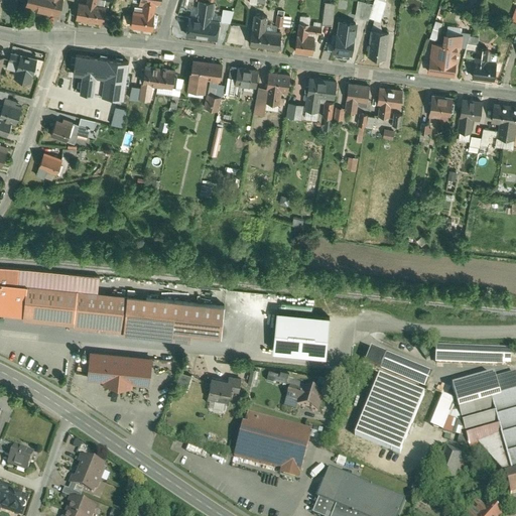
[(26,0),(24,6),(59,16),(63,0),(26,0)]
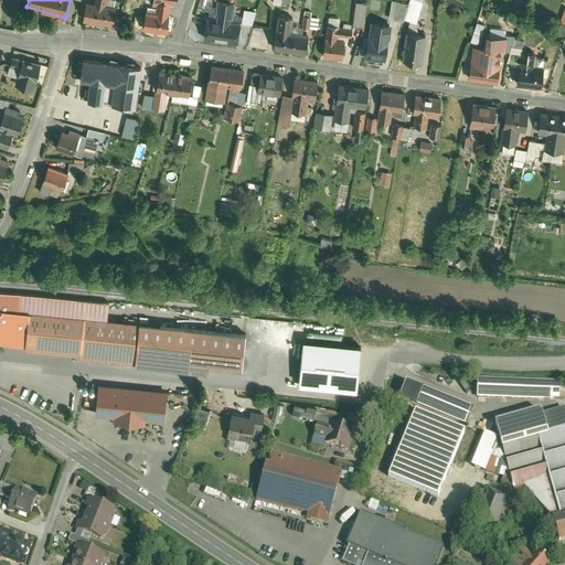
[(88,0),(86,0),(83,20),(114,27),(118,6),(114,4),(106,3),(106,0),(95,0),(95,1),(88,0)]
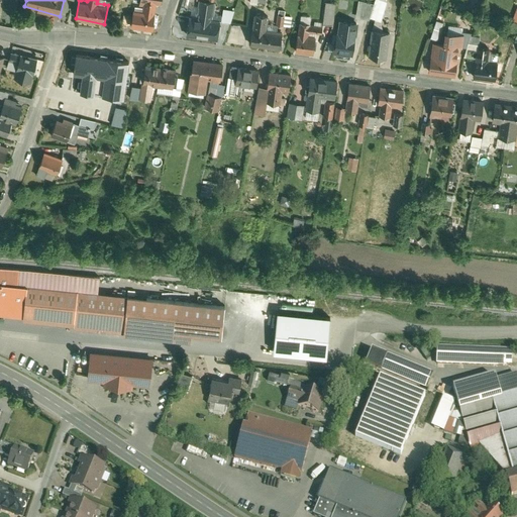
[(138,0),(138,3),(143,3),(142,12),(135,11),(132,26),(152,30),(158,6),(161,6),(161,0),(138,0)]
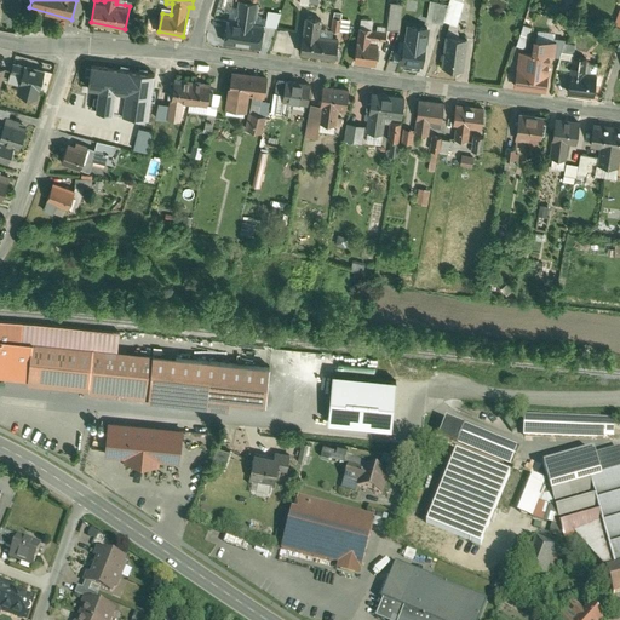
[(228,21),(224,41),(260,47),(264,24),(256,23),(259,3),(257,3),(250,1),(242,0),(239,0),(236,21),(228,18),(228,21)]
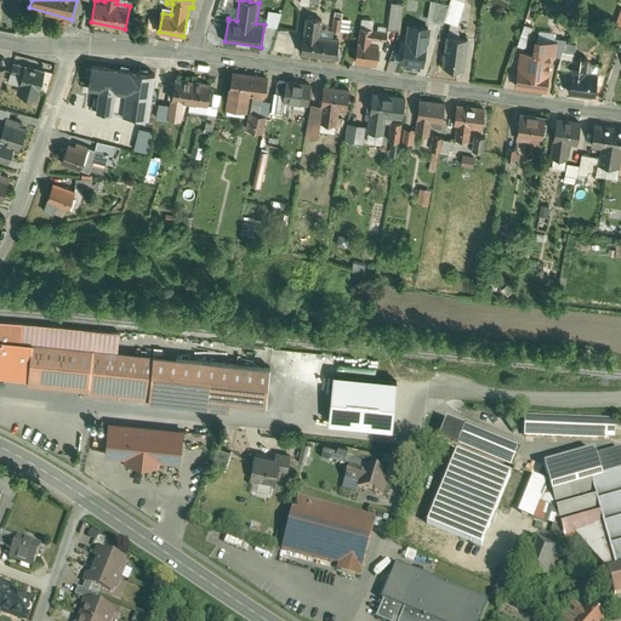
[(449,4),(431,0),(429,0),(427,21),(443,22),(449,4)]
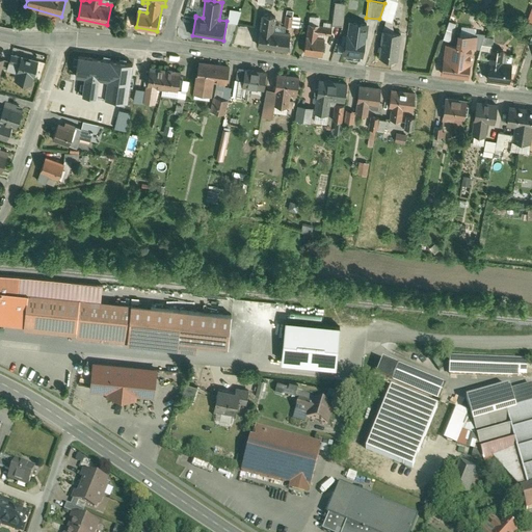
[(397,0),(384,0),(384,3),(380,17),(392,21),(398,2),(397,0)]
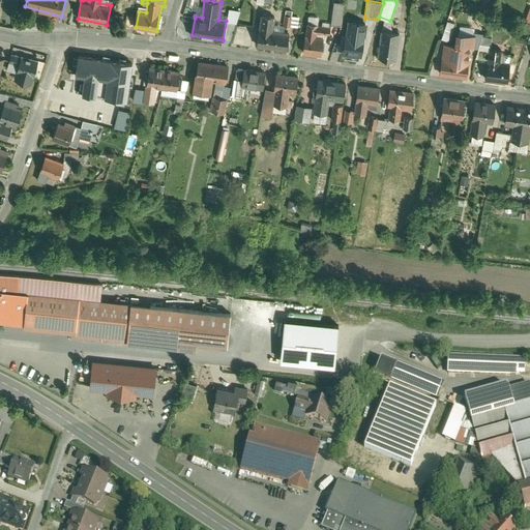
[(345,2),(334,1),(330,24),(342,26),(345,2)]
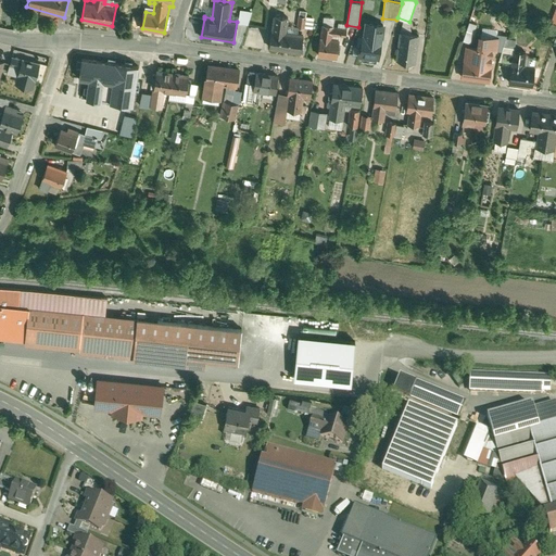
[(248,24),(252,11),(244,9),(244,10),(242,23),(248,24)]
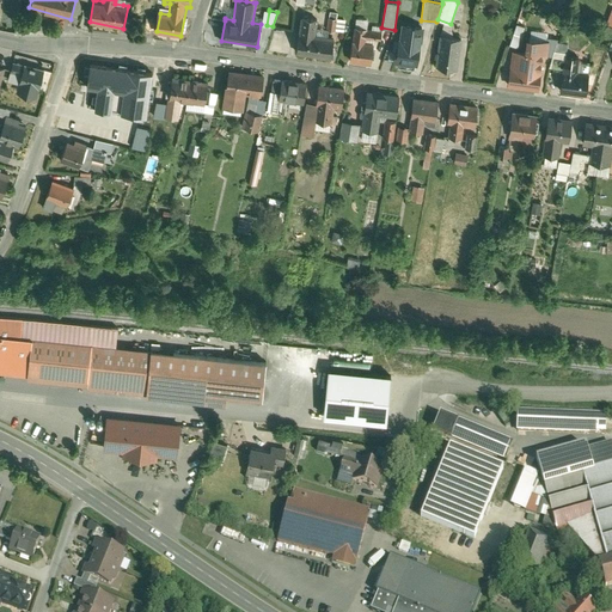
[(301,17),(295,51),(331,57),(335,41),(326,40),(318,38),(320,20),(301,17)]
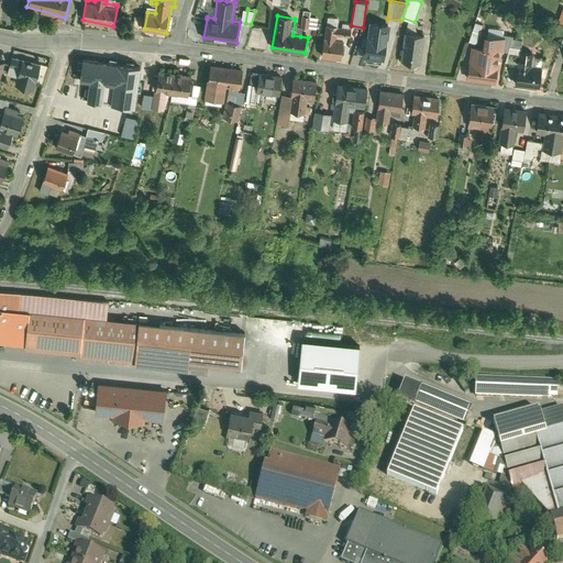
[(327,25),(338,28),(339,19),(328,18),(327,25)]
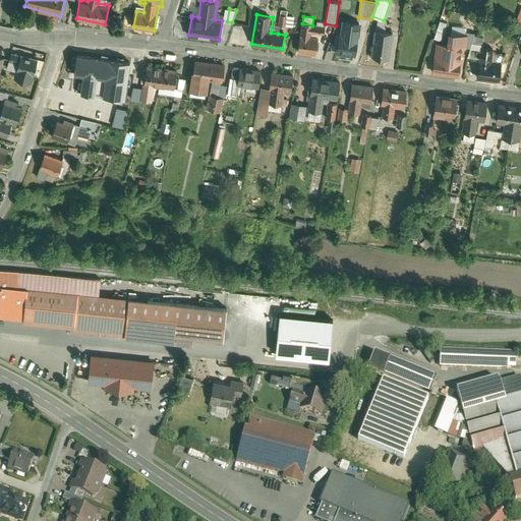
[(361,23),(342,21),(339,43),(336,42),(334,51),(354,55),(361,23)]
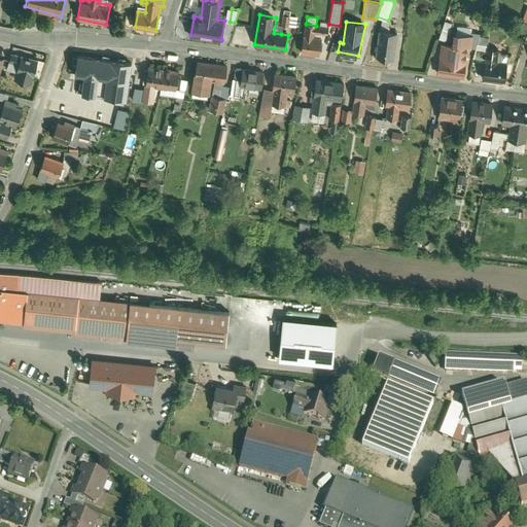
[(306,24),(301,53),(319,56),(322,38),(315,37),(316,33),(328,35),(329,28),(316,26),(306,24)]
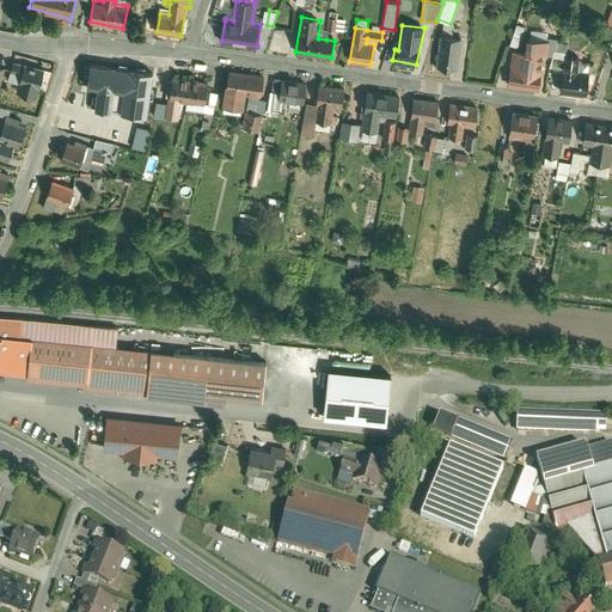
[(521,35),(513,31),(508,44),(518,47),(521,35)]
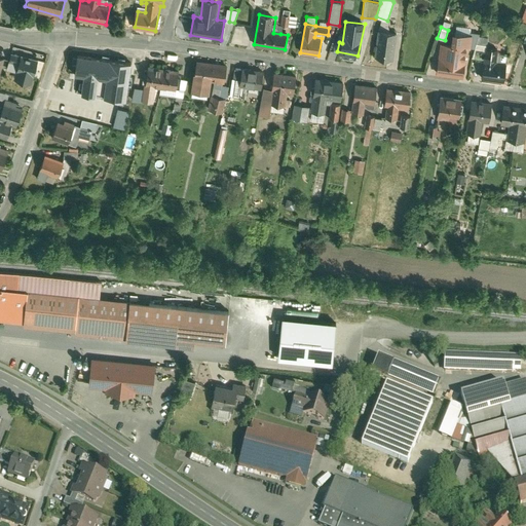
[(282,28),(280,34),(288,35),(294,36),(295,30),(282,28)]
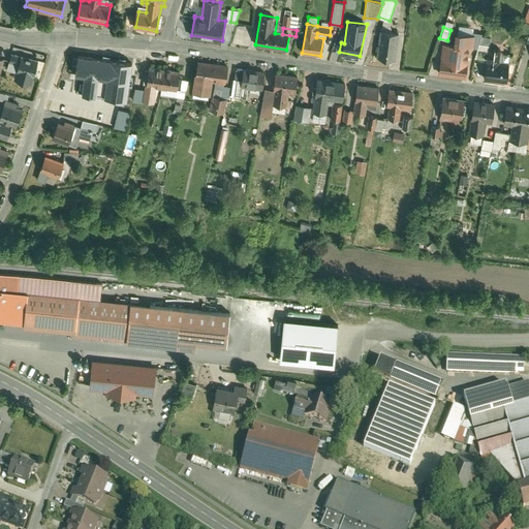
[(399,33),(380,31),(377,58),(396,60),(399,33)]
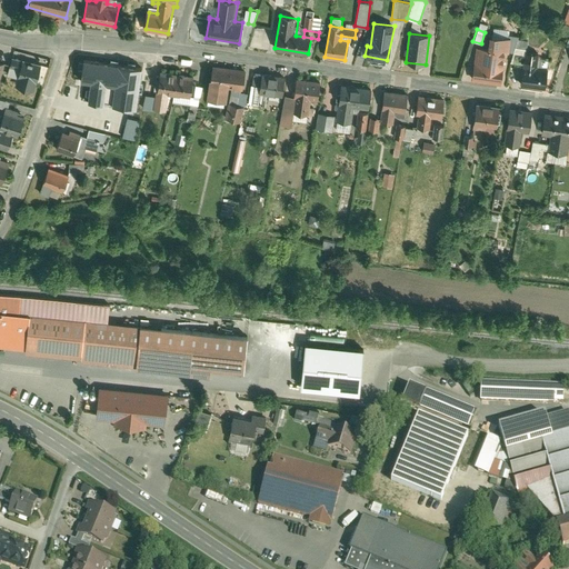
[(508,37),(511,38),(509,51),(513,52),(515,46),(518,38),(519,36),(509,33),(508,37)]
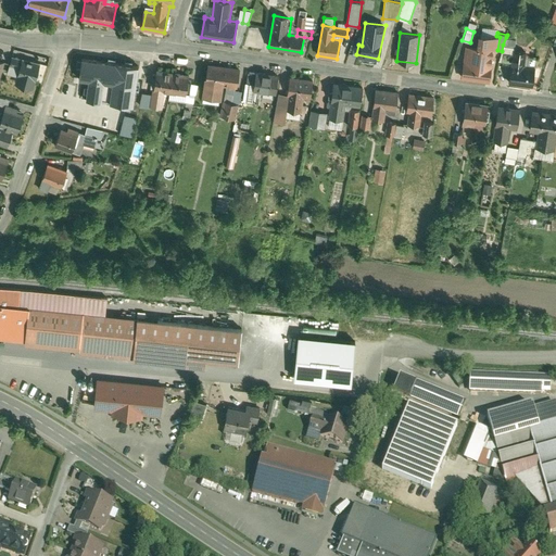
[(465,46),(460,79),(490,84),(494,51),(497,50),(500,37),(496,36),(477,35),(476,47),(465,46)]
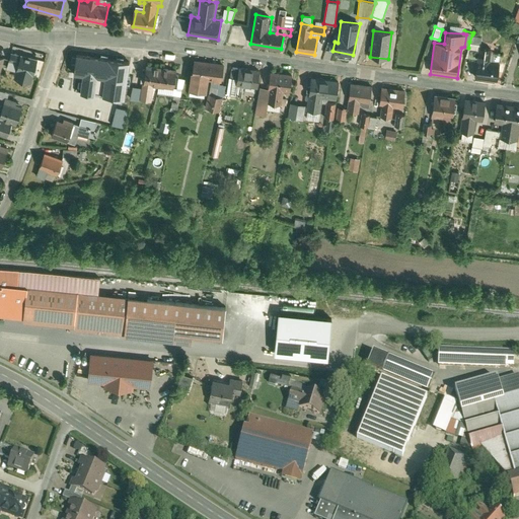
[(482,36),(472,34),(469,42),(479,45),(482,36)]
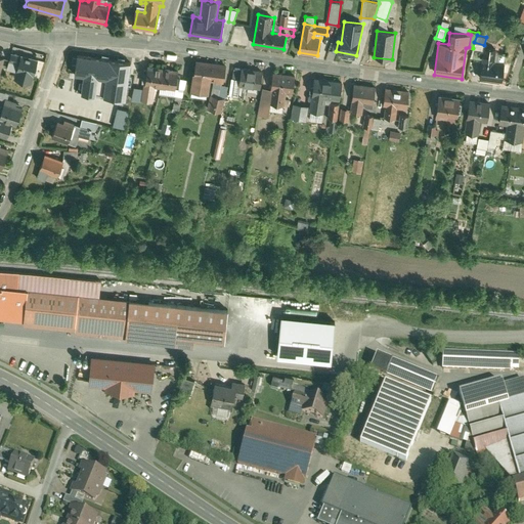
[(494,49),(484,47),(480,77),(500,80),(503,63),(493,62),(494,49)]
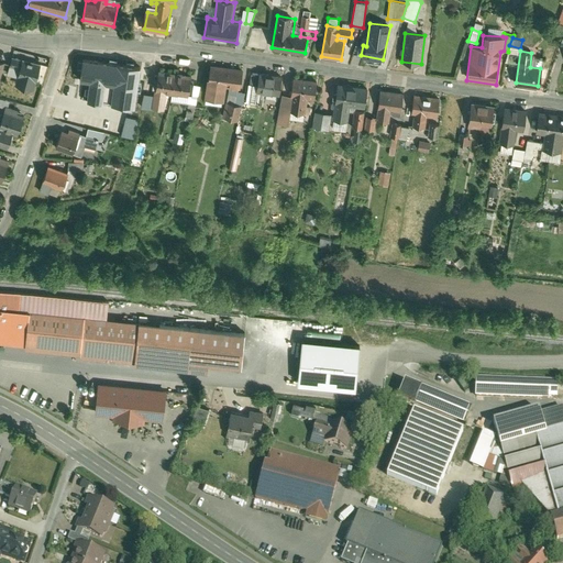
[(41,64),(23,59),(12,57),(8,74),(18,77),(15,85),(34,89),(41,64)]
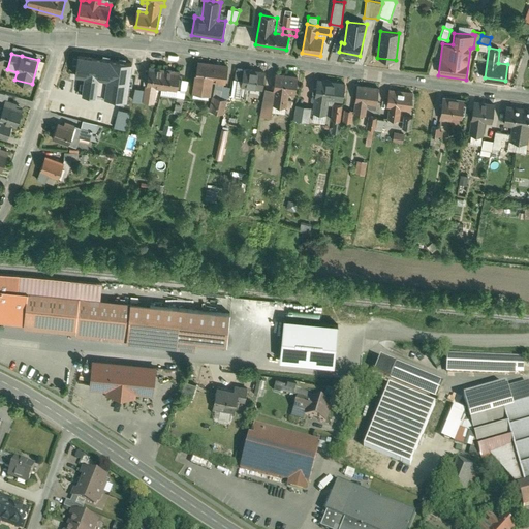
[(132,63),(79,54),(75,74),(85,76),(82,93),(126,100),(132,63)]
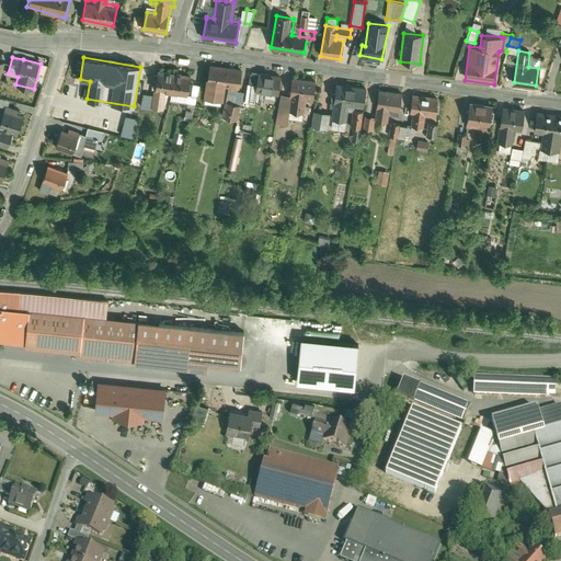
[(242,69),(209,65),(205,95),(221,98),(225,99),(227,80),(229,80),(228,87),(237,88),(238,88),(239,81),(240,82),(242,69)]
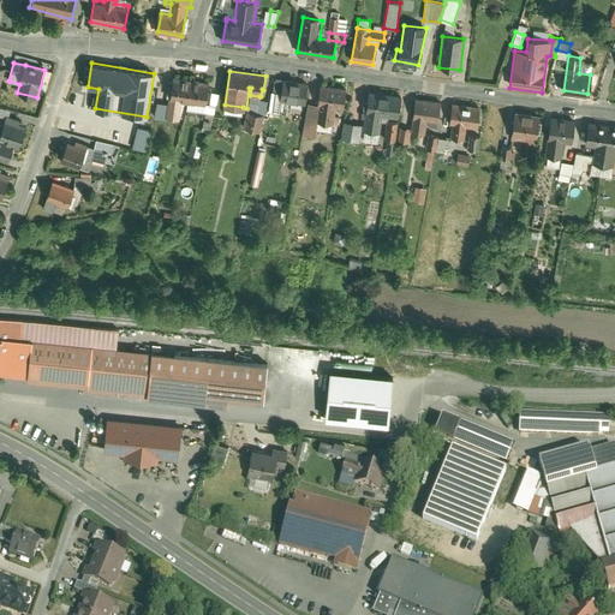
[(209,82),(173,77),(169,99),(183,101),(206,103),(209,82)]
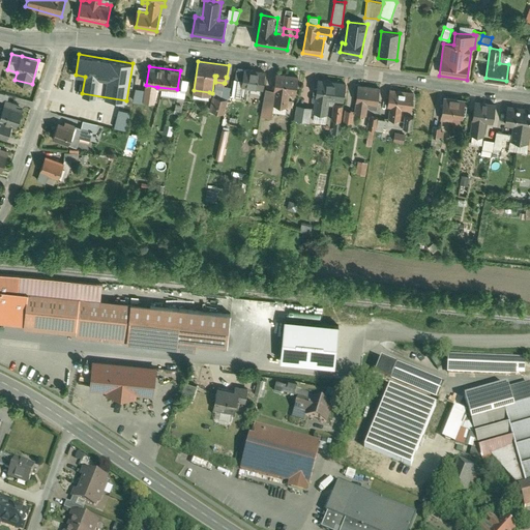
[(266,71),(244,68),(243,70),(242,80),(241,85),(264,88),(266,71)]
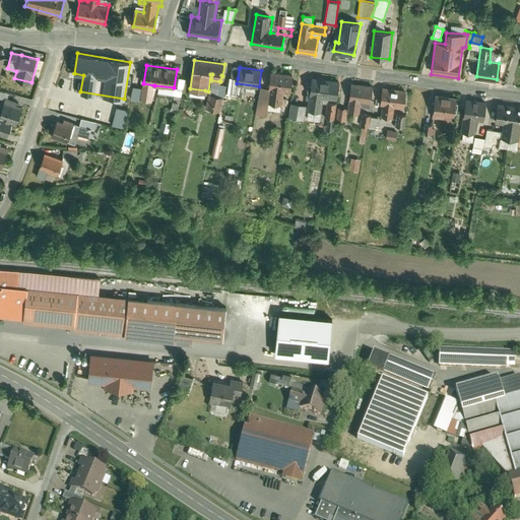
[(238,78),(239,69),(233,68),(231,77),(238,78)]
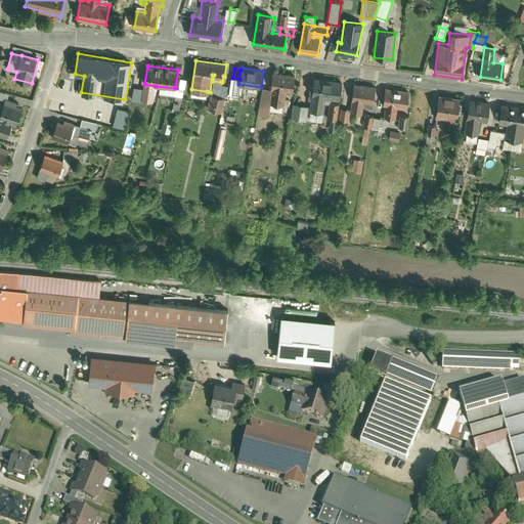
[(295,75),(273,72),(271,89),(269,102),(285,104),(287,90),(293,90),(295,75)]
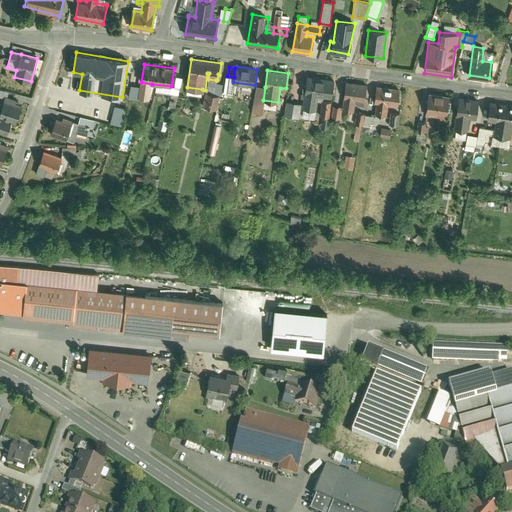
[(227,76),(226,76),(223,91),(232,92),(234,77),(227,76)]
